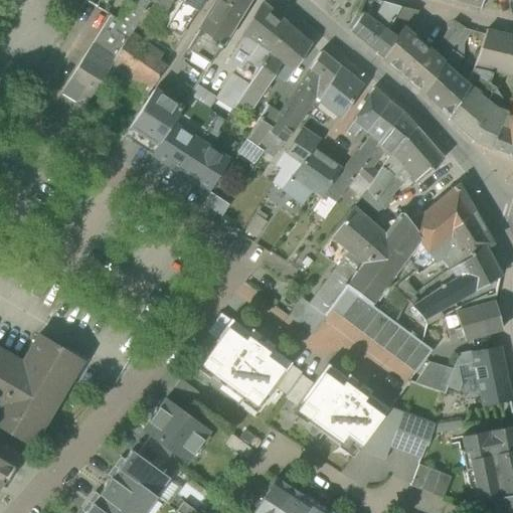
[(79,97),(89,103),(100,83),(114,61),(131,33),(139,21),(151,1),(149,0),(133,0),(122,20),(112,14),(106,23),(62,92),(64,93),(65,92),(78,100),(79,97)]
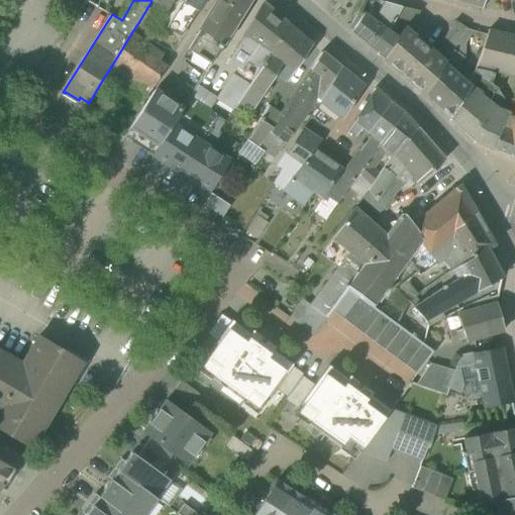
[(98,5),(99,6),(110,13),(116,0),(100,0),(99,3),(98,5)]
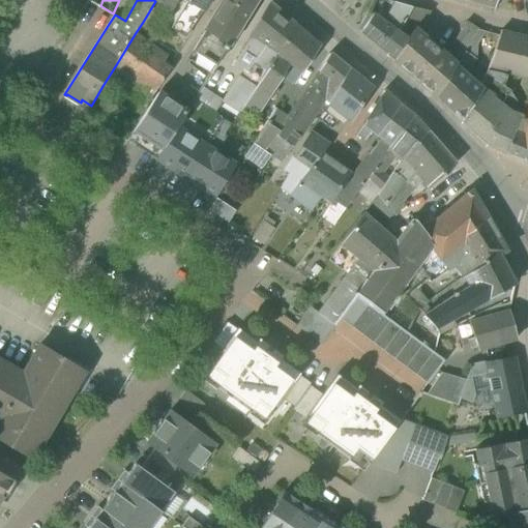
[(155,0),(155,1),(143,22),(158,31),(176,3),(171,0),(155,0)]
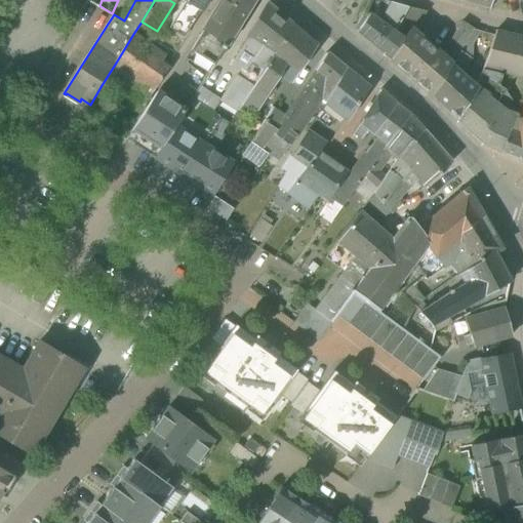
[(171,27),(185,34),(202,8),(189,0),(187,0),(187,1),(171,27)]
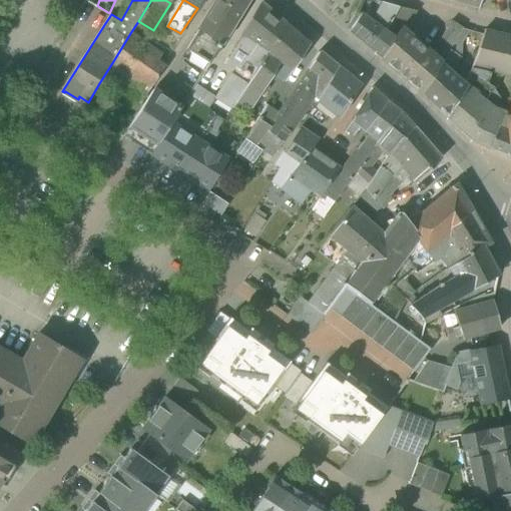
[(184,0),(197,8),(199,9),(203,0),(184,0)]
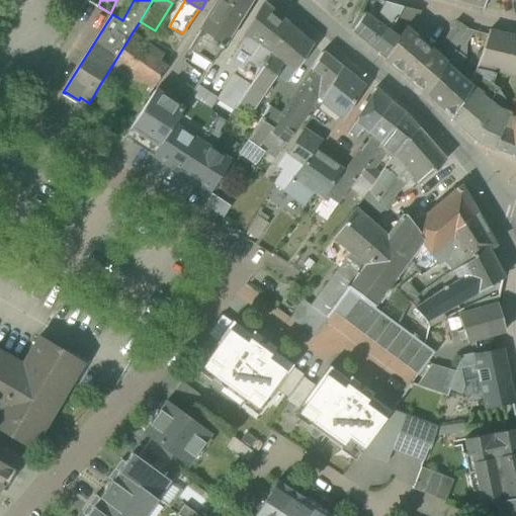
[(187,53),(209,67),(212,63),(251,0),(220,0),(187,53)]
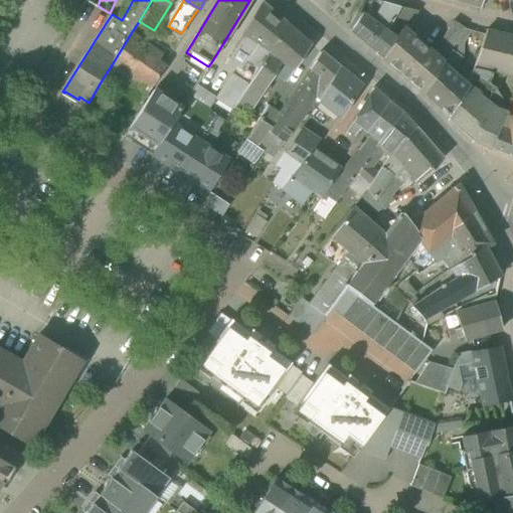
[(364,11),(375,20),(384,1),(385,1),(382,0),(360,0),(348,26),(352,28),(364,11)]
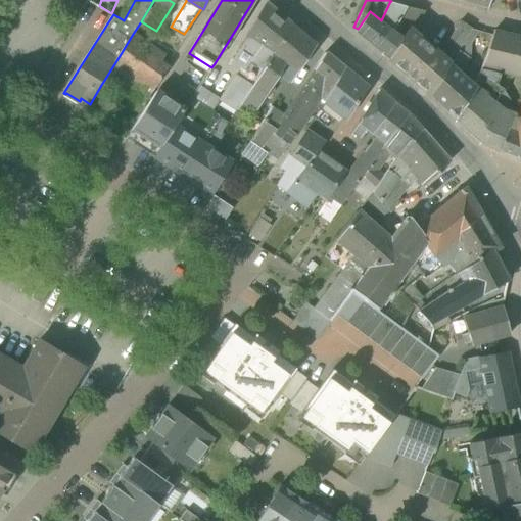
[(408,5),(391,1),(390,1),(381,20),(394,30),(408,5)]
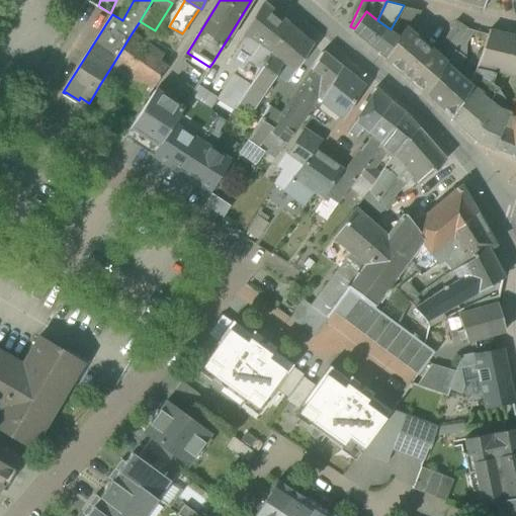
[(232,58),(241,64),(244,66),(249,59),(262,67),(289,22),(265,2),(244,35),(245,35),(232,58)]
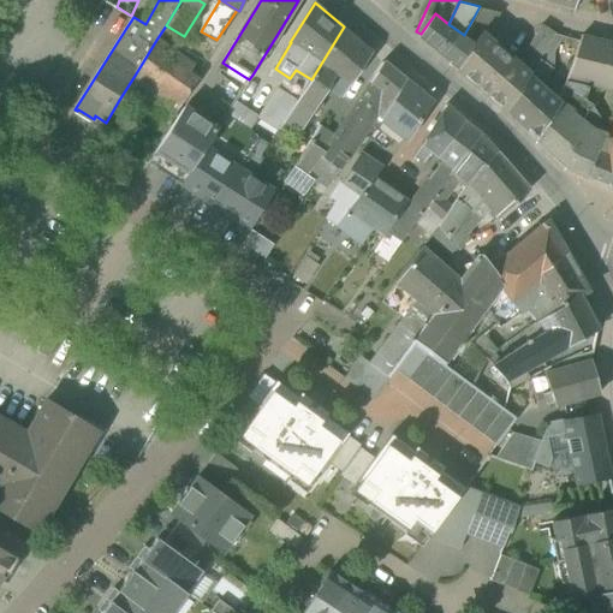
[(499,11),(480,6),(464,35),(474,43),(481,33),(486,36),(498,16),(499,16),(500,13),(500,11),(499,11)]
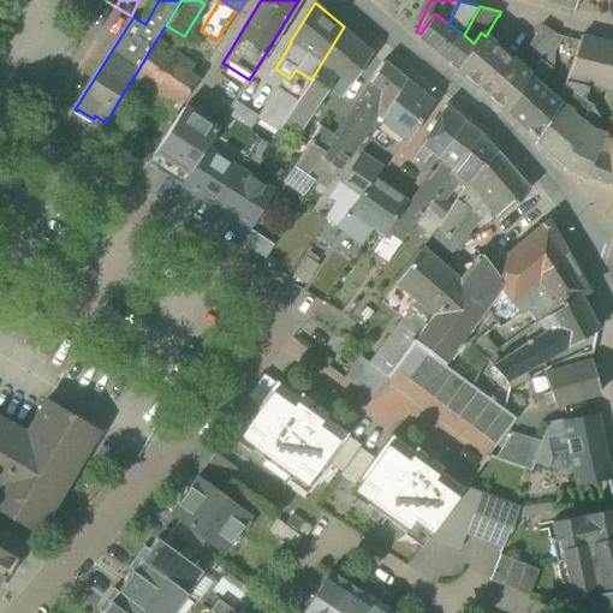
[(475,43),(474,43),(464,35),(448,24),(435,13),(421,34),(420,35),(459,69),(475,43)]
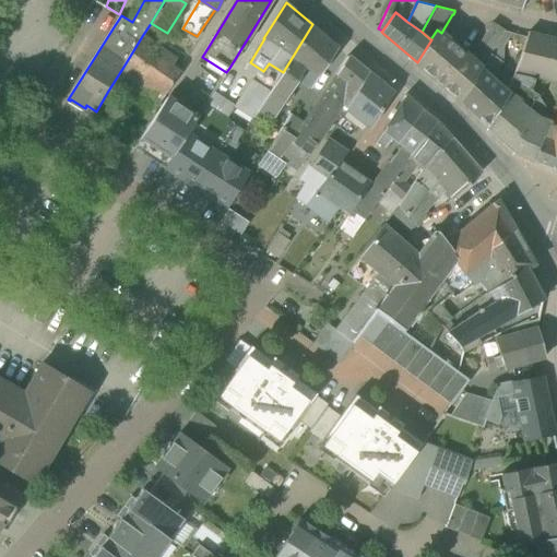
[(480,44),(493,51),(506,28),(494,22),(480,44)]
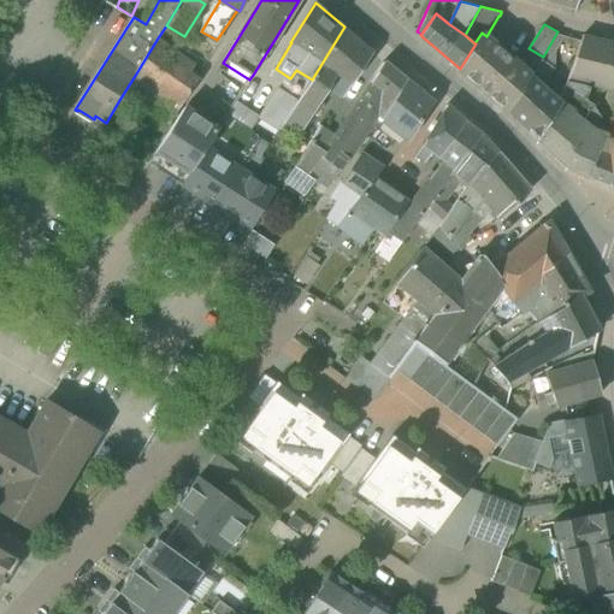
[(311,117),(330,86),(332,83),(332,69),(353,83),(373,51),(344,27),(312,80),(295,106),(311,117)]
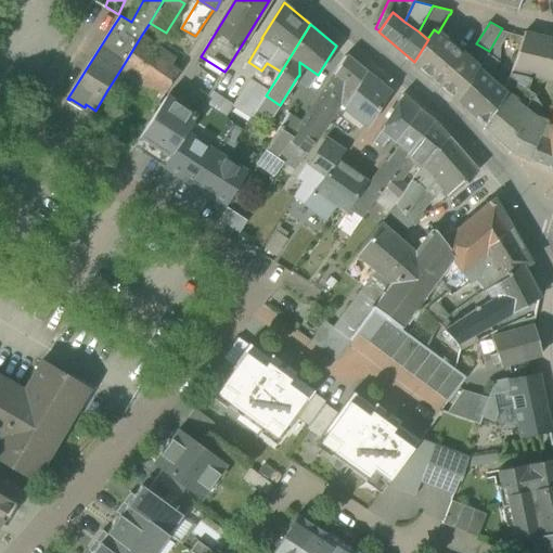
[(468,55),(438,33),(434,29),(427,39),(428,39),(414,62),(459,99),(478,67),(480,65),(468,55)]
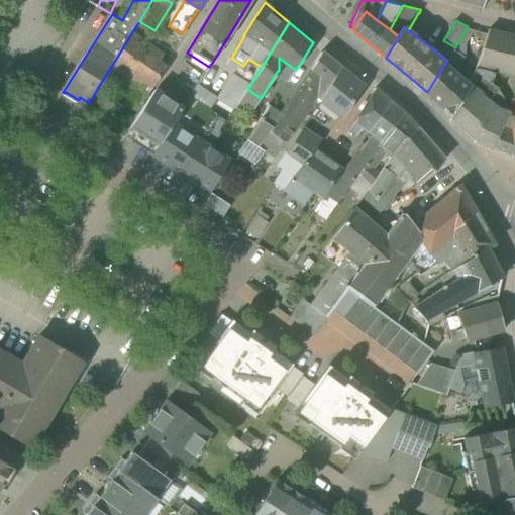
[(476,70),(480,72),(493,82),(497,70),(514,74),(514,34),(491,28),(480,59),(476,70)]
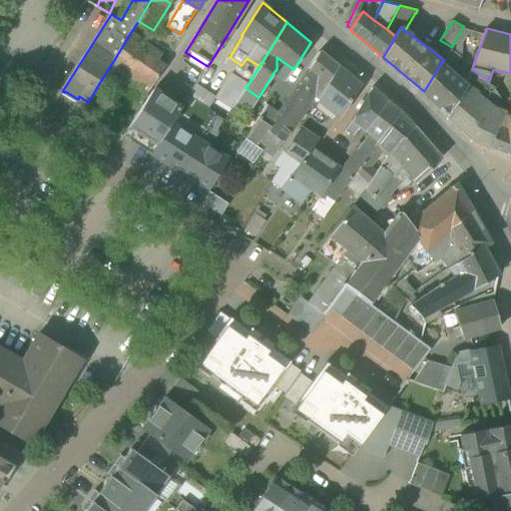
[(125,100),(137,108),(166,64),(141,47),(145,41),(135,34),(135,36),(130,33),(113,61),(99,83),(125,100)]
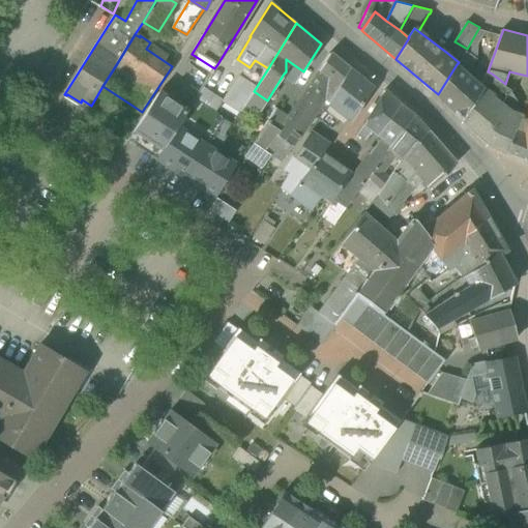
[(455,41),(447,53),(459,62),(466,49),(467,49),(455,41)]
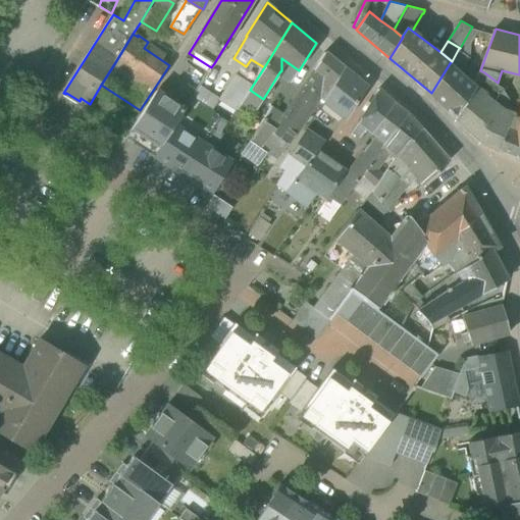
[(452,61),(450,63),(460,71),(470,57),(459,48),(452,61)]
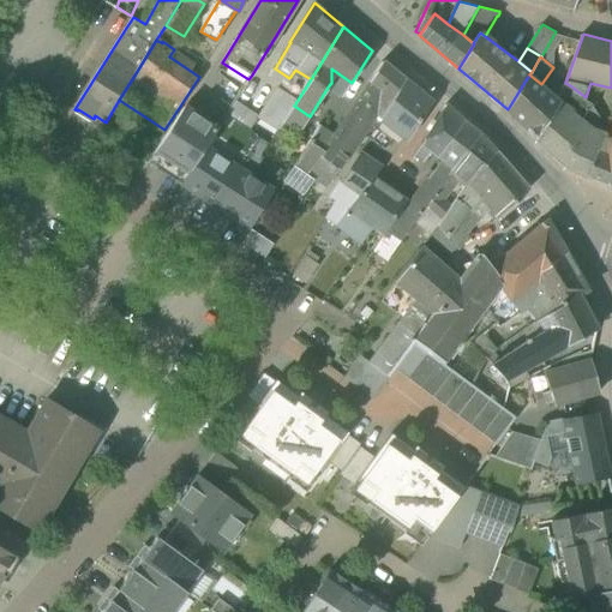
[(384,61),(371,81),(394,100),(396,97),(394,96),(405,78),(402,76),(384,61)]
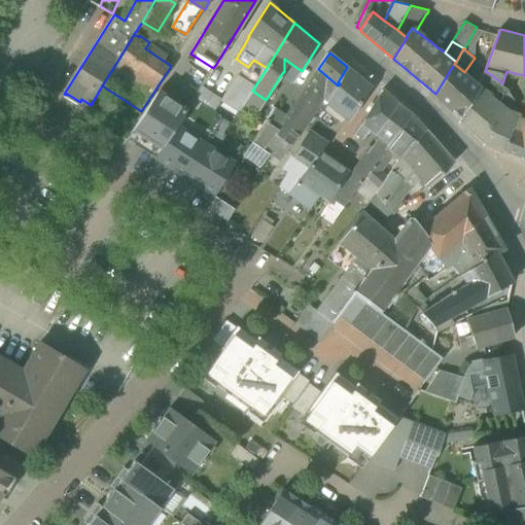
[(294,81),(302,71),(284,59),(284,71),(282,73),(294,81)]
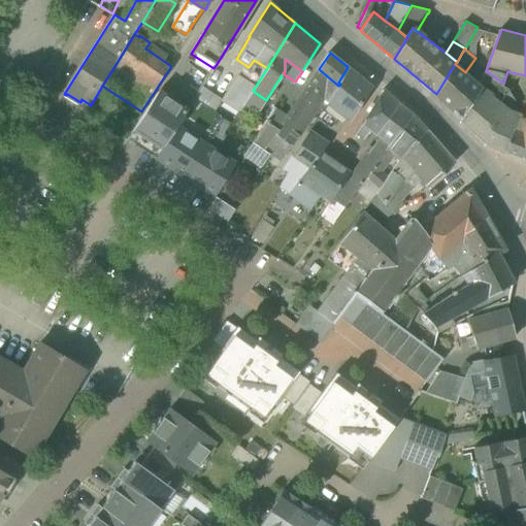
[(253,91),(267,68),(254,60),(249,67),(245,65),(224,99),(240,109),(253,91)]
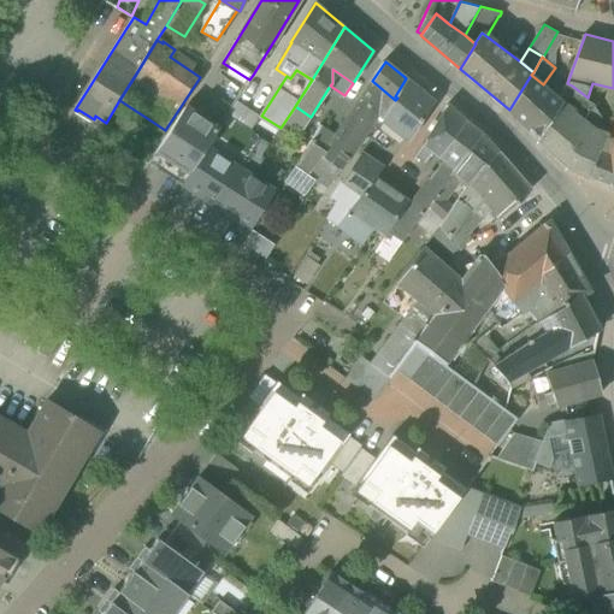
[(561,100),(543,84),(531,75),(509,110),(523,123),(538,137),(562,100),(561,99),(561,100)]
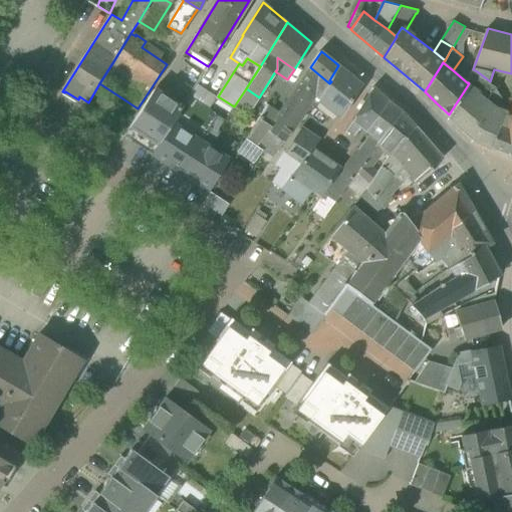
[(339,66),(331,81),(329,83),(320,98),(342,115),(361,84),(339,66)]
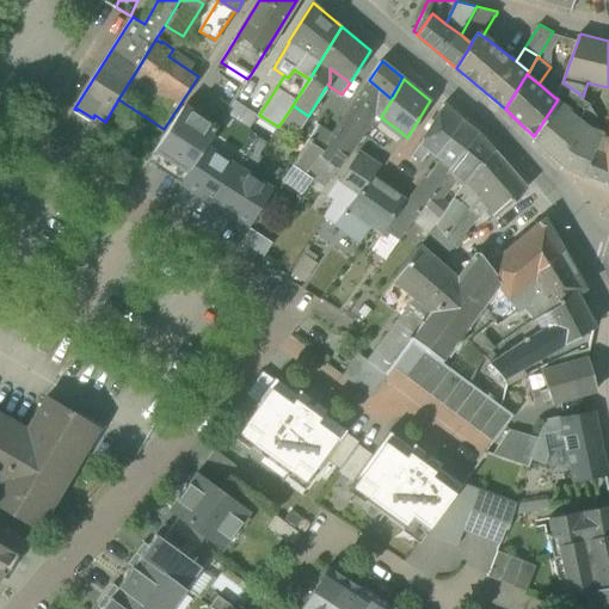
[(381,117),(392,99),(369,80),(356,99),(376,112),(375,114),(381,117)]
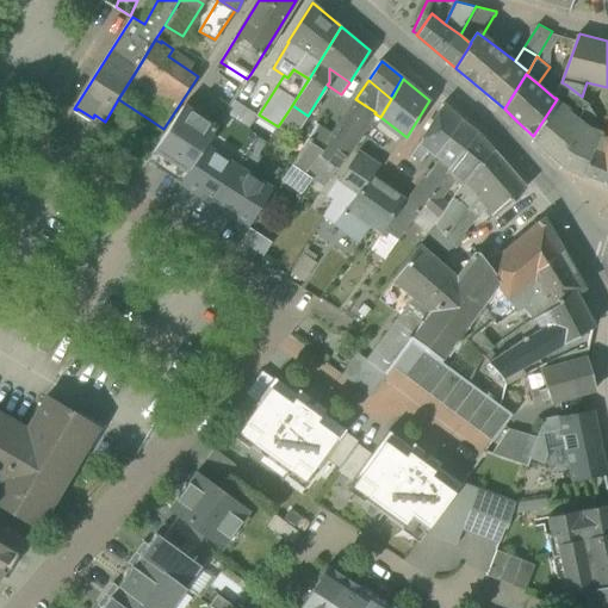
[(591,103),(582,97),(566,85),(558,100),(582,118),(591,103)]
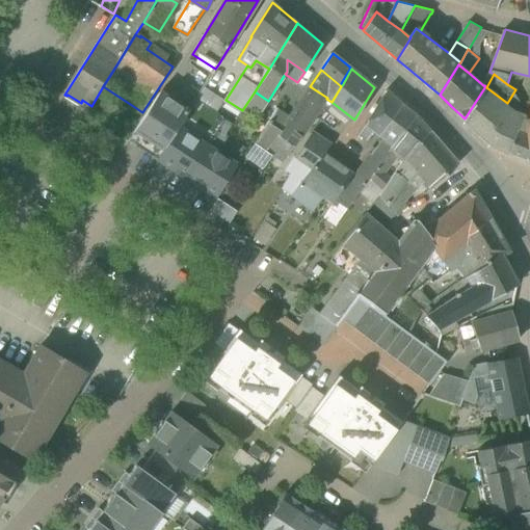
[(203,113),(215,93),(205,86),(191,106),(203,113)]
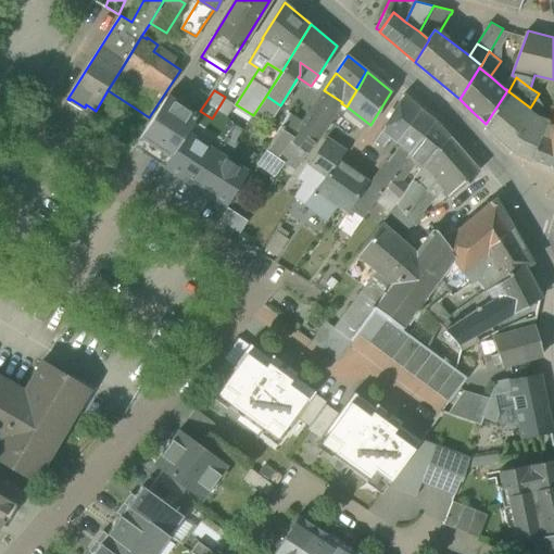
[(324,90),(304,122),(300,128),(315,140),(341,103),(342,102),(324,90)]
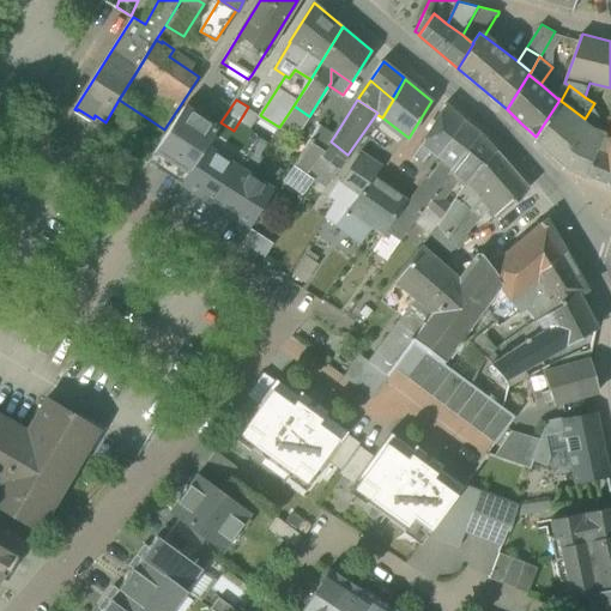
[(596,127),(585,119),(561,101),(560,100),(536,137),(557,157),(563,162),(575,169),(593,175),(609,135),(610,133),(596,127)]
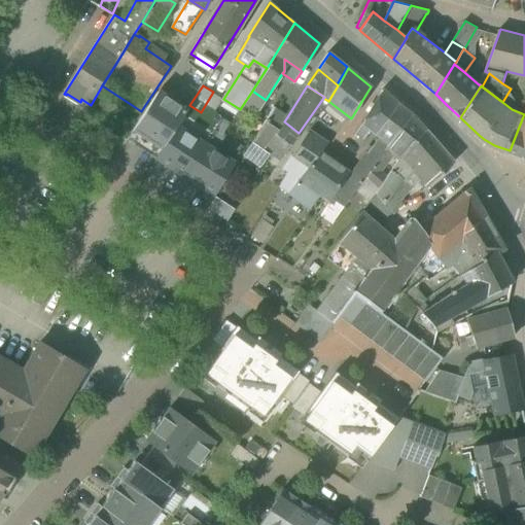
[(371,129),(377,134),(399,103),(399,102),(384,89),(362,123),(371,129)]
